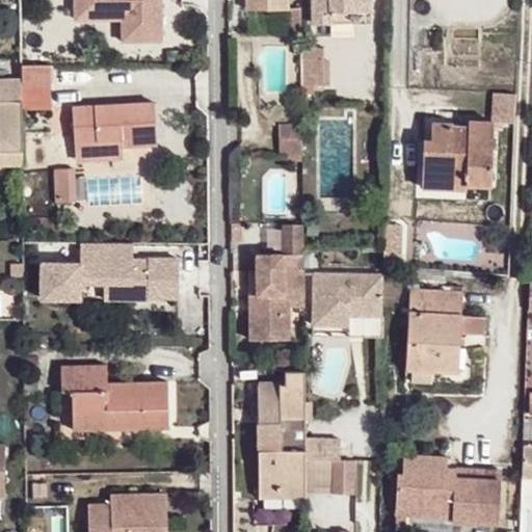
[(71,0),(72,25),(117,25),(118,46),(163,45),(162,0),(71,0)]
